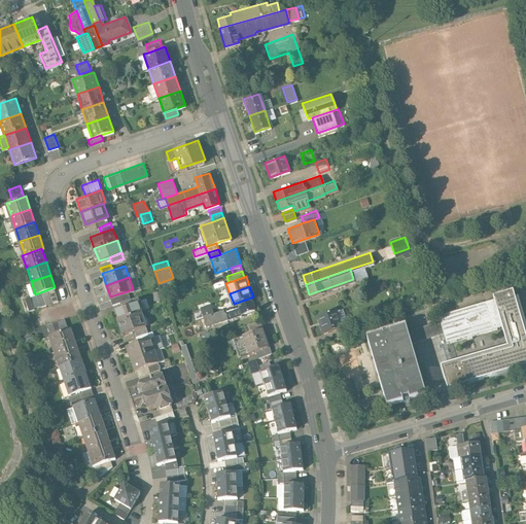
[(58,299),(54,287),(35,294),(24,299),(28,309),(58,299)]
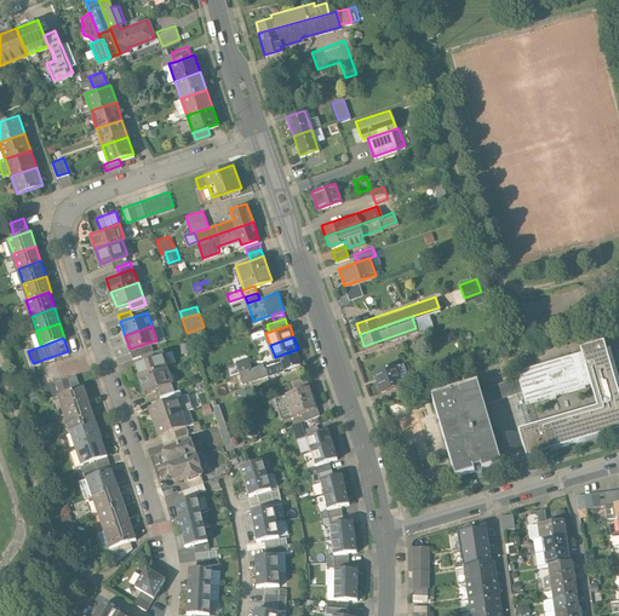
[(578,344),(580,350),(589,381),(596,403),(517,426),(525,454),(618,425),(618,393),(602,338),(578,344)]
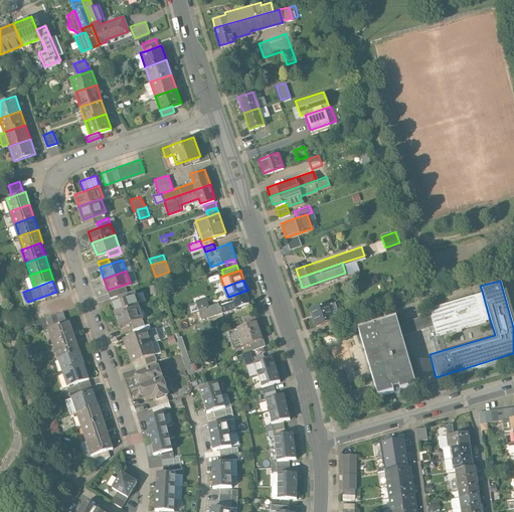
[(108,290),(110,296),(123,292),(121,286),(108,290)]
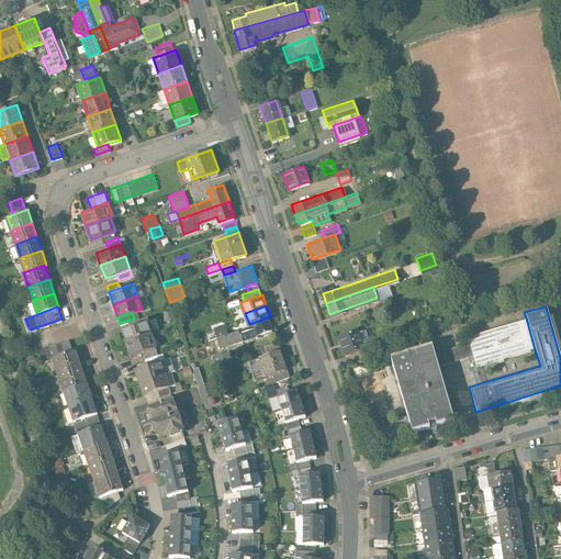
[(249,324),(228,332),(216,335),(220,345),(271,327),(268,317),(249,324)]
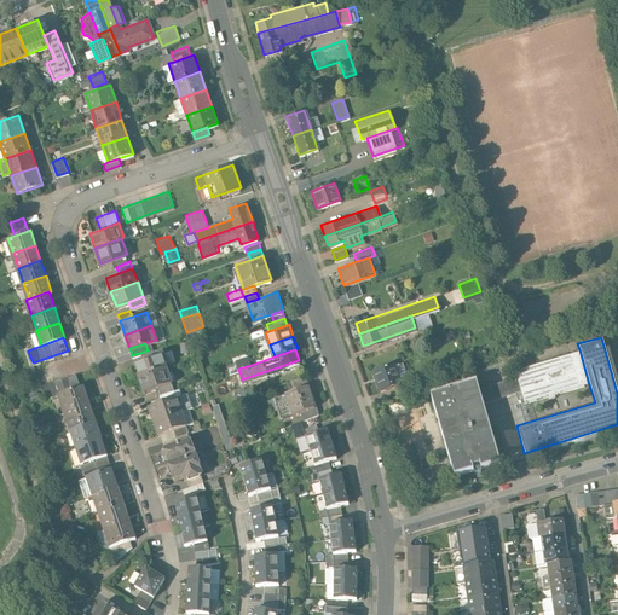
[(588,381),(579,349),(514,369),(517,376),(520,389),(524,400),(588,381)]
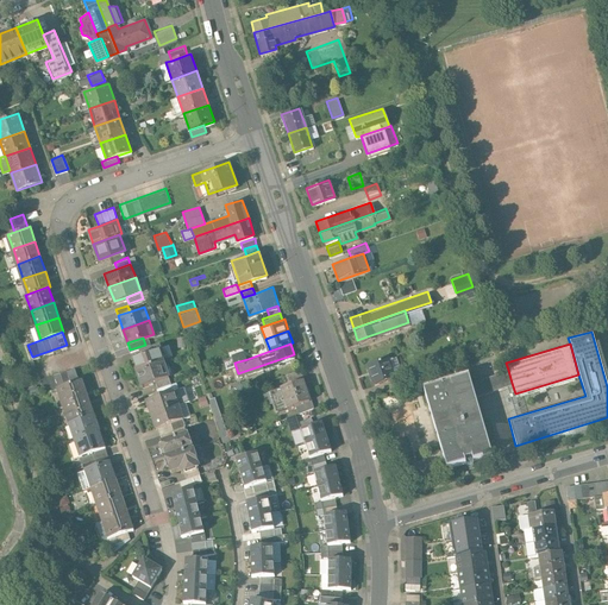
[(132,355),(137,370),(164,360),(160,346),(132,355)]
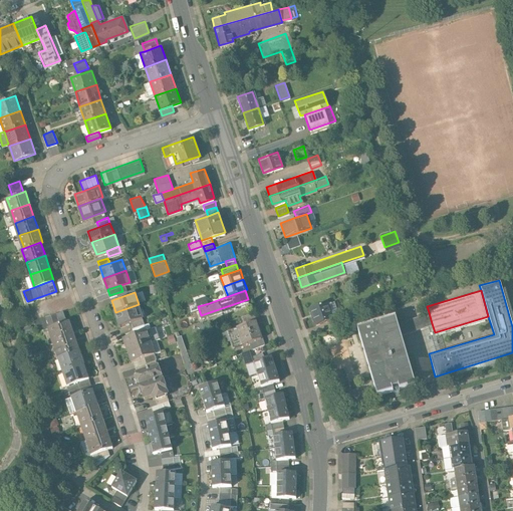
[(190,309),(198,306),(209,303),(206,294),(187,301),(190,309)]
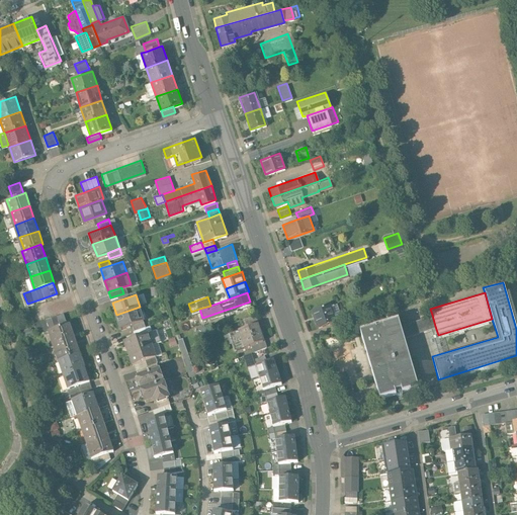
[(318,326),(333,320),(328,304),(312,309),(318,326)]
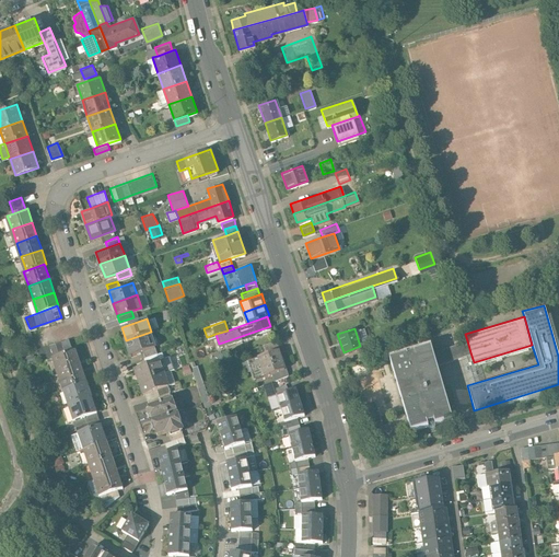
[(155,344),(151,332),(126,340),(130,352),(142,349),(154,345),(155,344)]
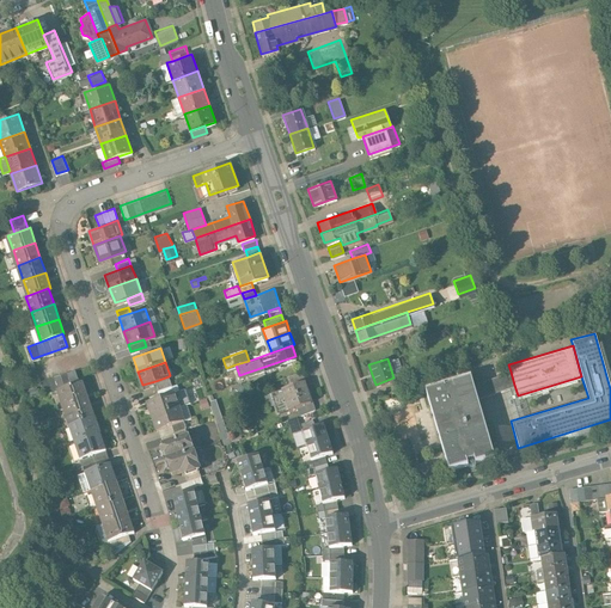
[(44,393),(57,388),(79,381),(74,368),(40,379),(44,393)]
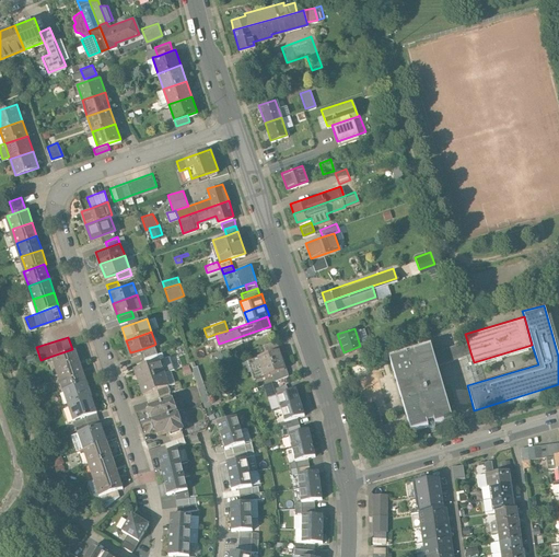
[(263,343),(266,352),(280,347),(277,338),(263,343)]
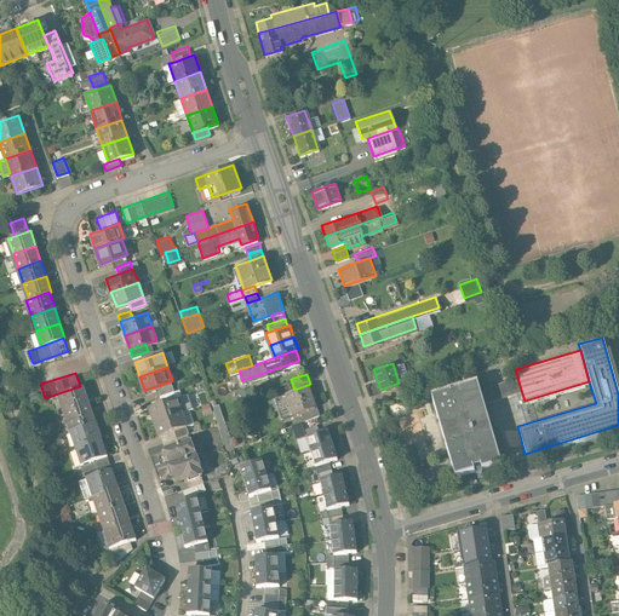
[(482,402),(521,390),(517,376),(479,389),(482,402)]
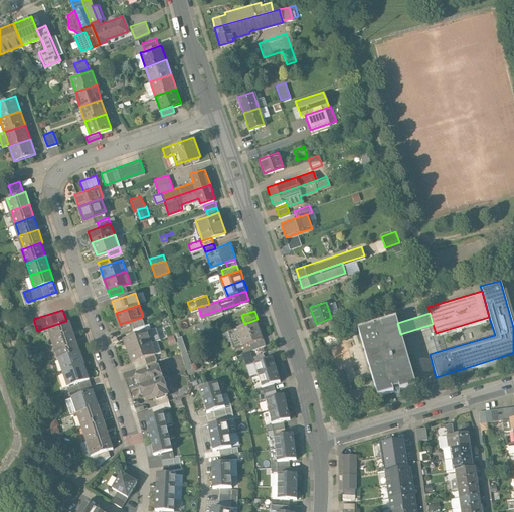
[(131,321),(134,327),(143,323),(145,323),(142,317),(131,321)]
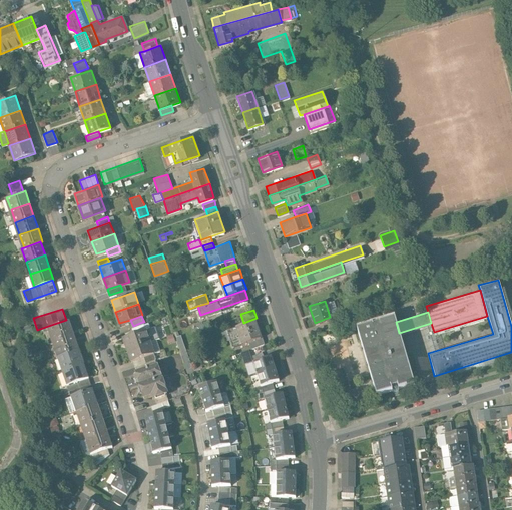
[(357,327),(376,393),(392,388),(391,385),(398,383),(399,386),(414,382),(399,333),(396,322),(394,316),(357,327)]
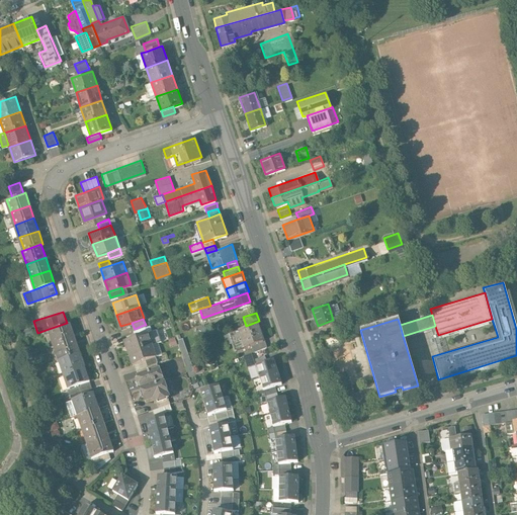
[(264,338),(259,321),(246,326),(239,328),(245,345),(251,342),(264,338)]
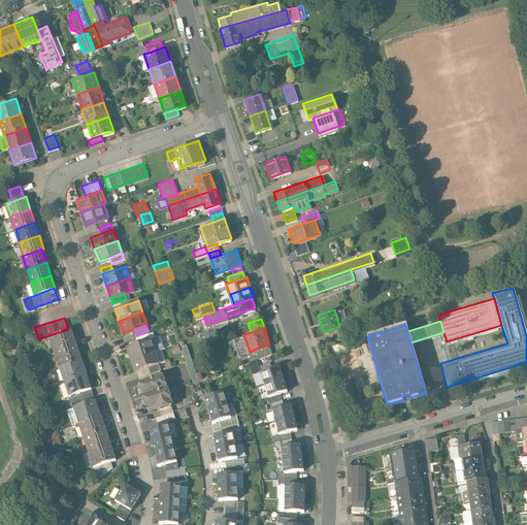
[(55,350),(76,342),(71,328),(68,329),(50,335),(55,350)]
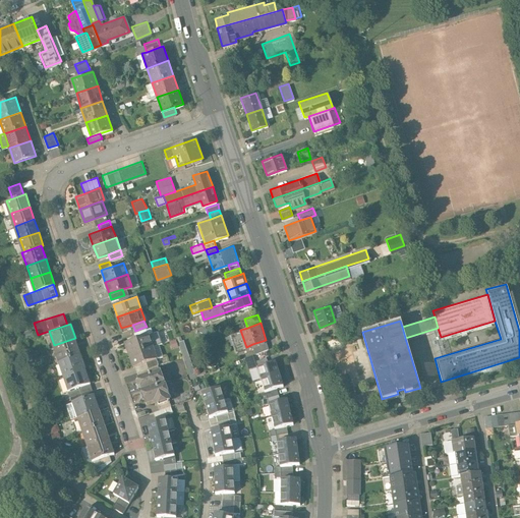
[(133,331),(135,337),(147,333),(145,327),(135,331),(133,331)]
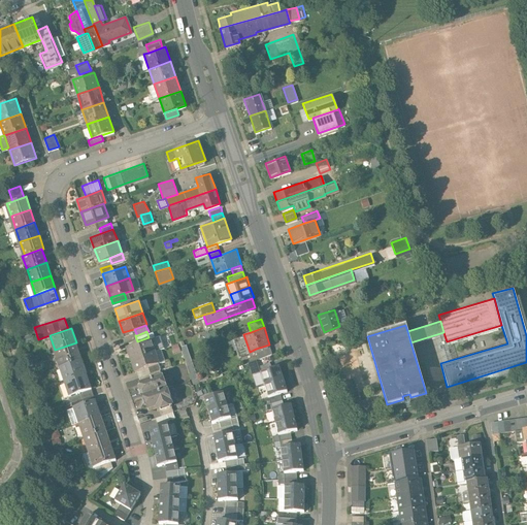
[(33,338),(31,332),(25,334),(27,340),(33,338)]
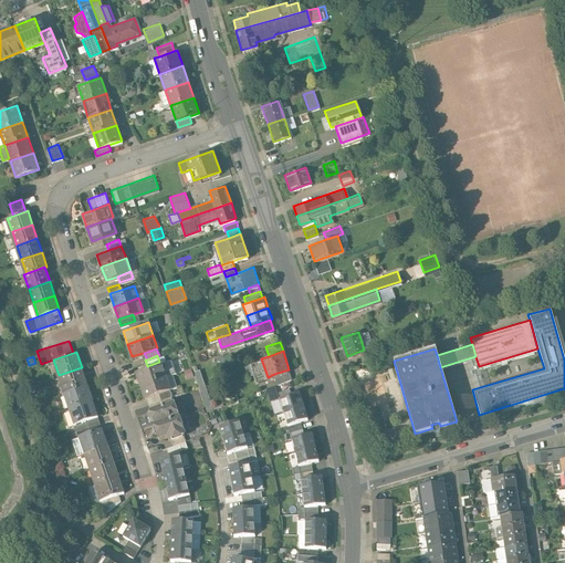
[(257,381),(268,377),(261,358),(250,362),(257,381)]
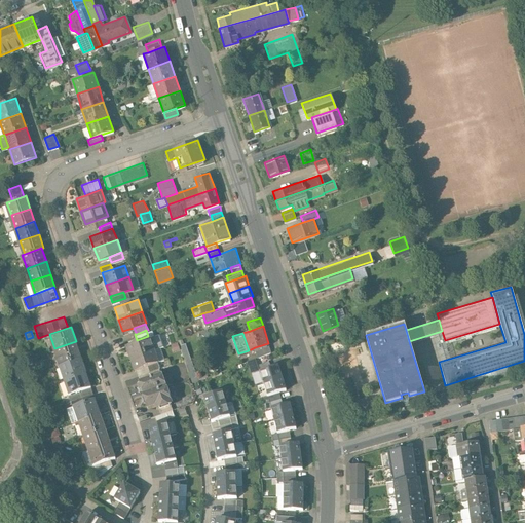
[(126,343),(130,356),(154,347),(150,335),(148,336),(137,340),(126,343)]
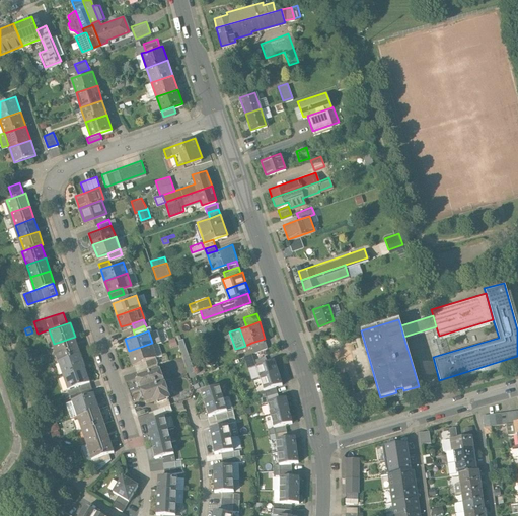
[(177,343),(176,339),(175,336),(168,339),(170,345),(177,343)]
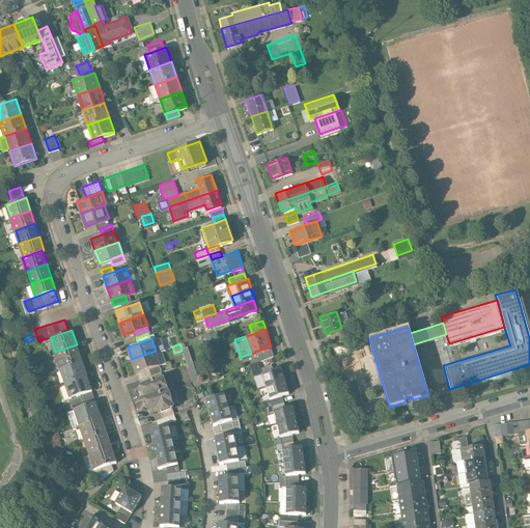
[(60,367),(81,360),(77,344),(55,352),(60,367)]
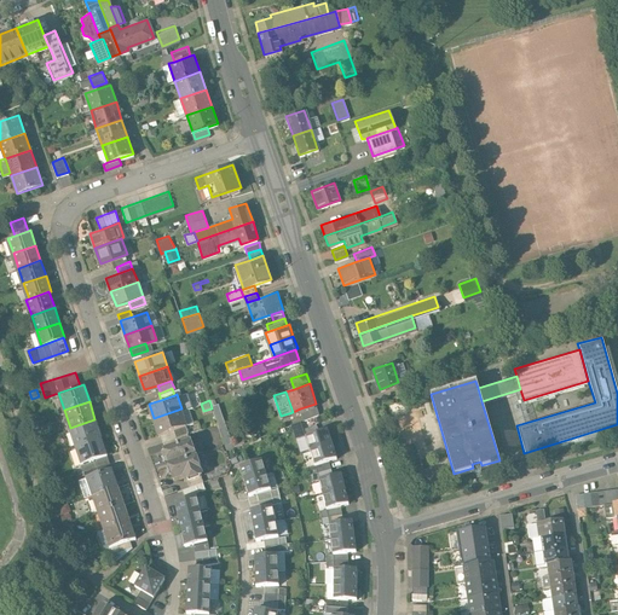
[(232,442),(218,401),(211,404),(212,408),(226,448),(234,445),(232,442)]
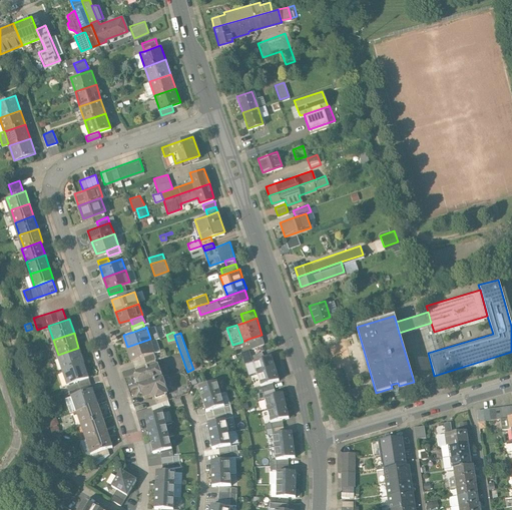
[(265,342),(262,335),(248,339),(251,347),(265,342)]
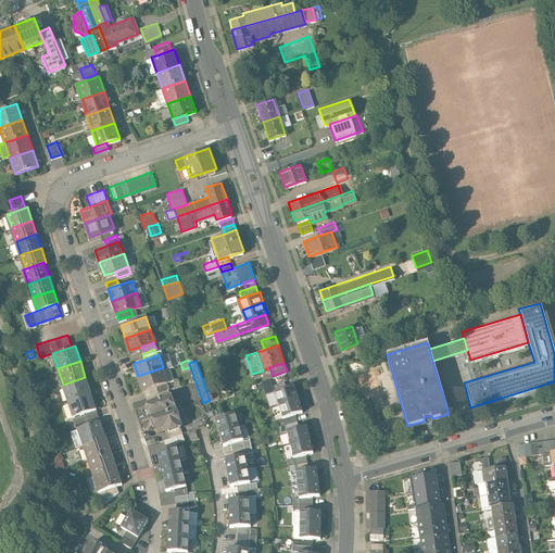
[(167,379),(163,367),(138,376),(142,389),(155,384),(165,380),(167,379)]
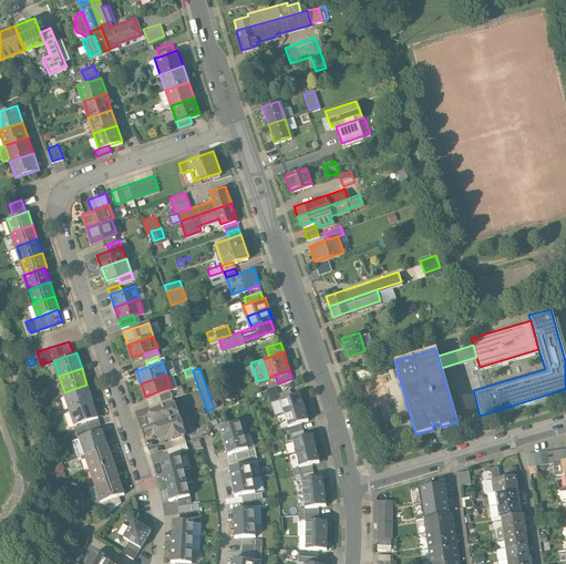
[(70,408),(92,400),(86,385),(64,392),(70,408)]
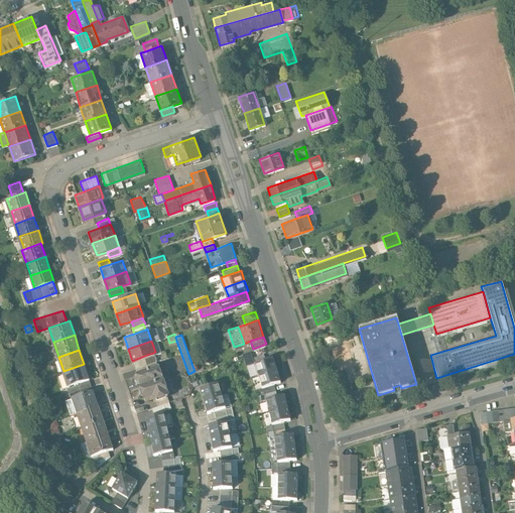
[(146,362),(155,359),(153,353),(144,356),(146,362)]
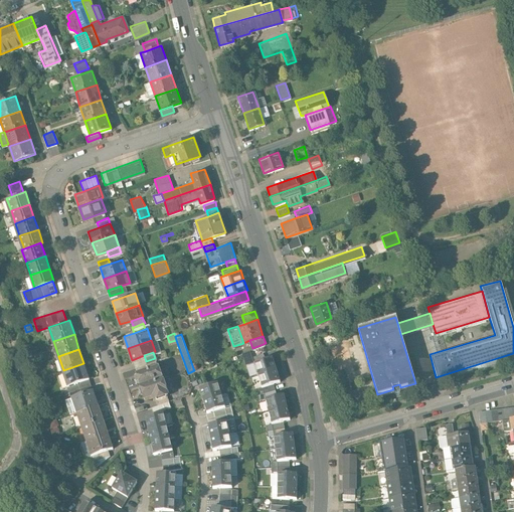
[(257,360),(265,357),(263,352),(246,358),(248,363),(257,360)]
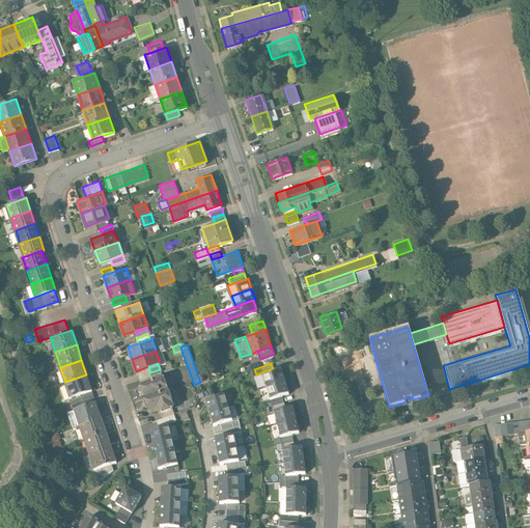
[(265,371),(269,383),(287,379),(284,365),(273,368),(265,371)]
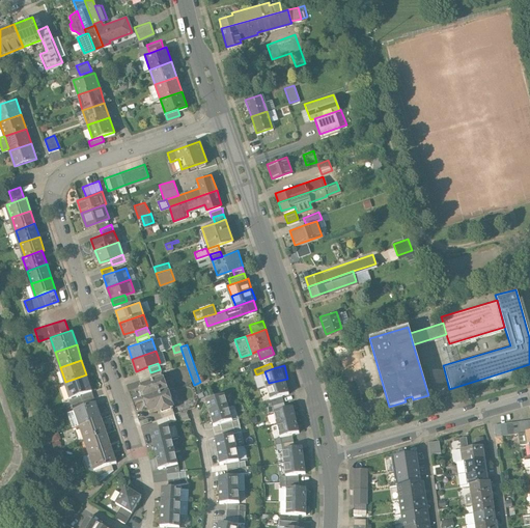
[(71,397),(91,389),(86,374),(65,382),(71,397)]
